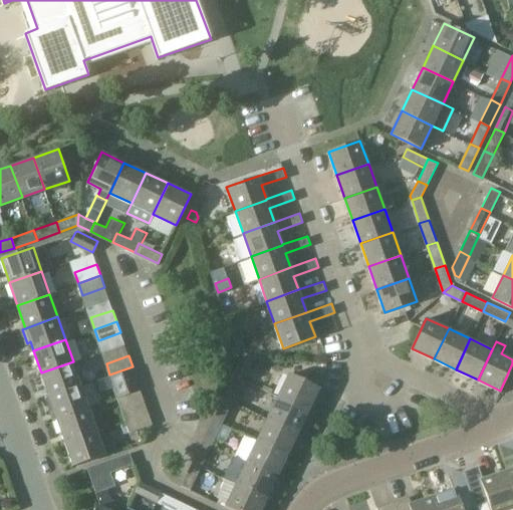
[(41,372),(49,396),(81,385),(73,361),(41,372)]
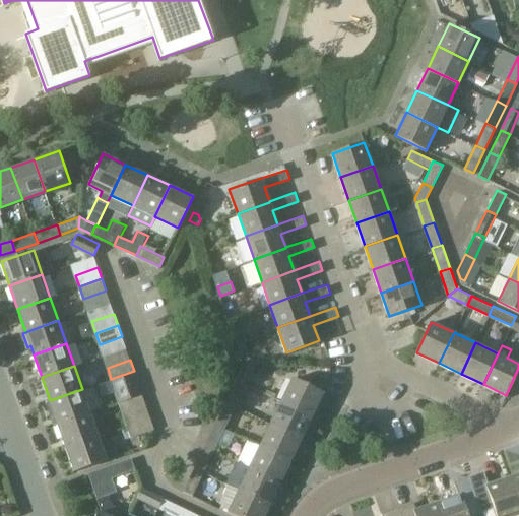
[(134,371),(111,379),(119,402),(142,394),(138,382),(134,371)]
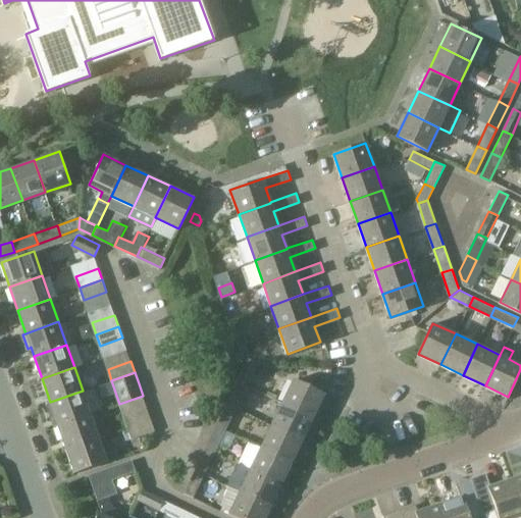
[(294,378),(282,401),(313,416),(324,393),(294,378)]
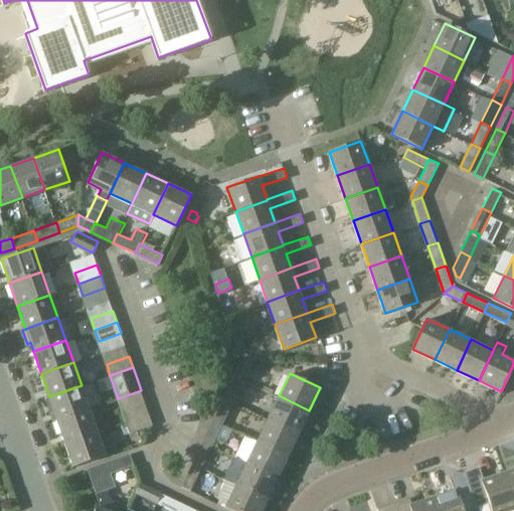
[(90,408),(81,385),(49,396),(46,397),(50,409),(53,408),(57,419),(90,408)]
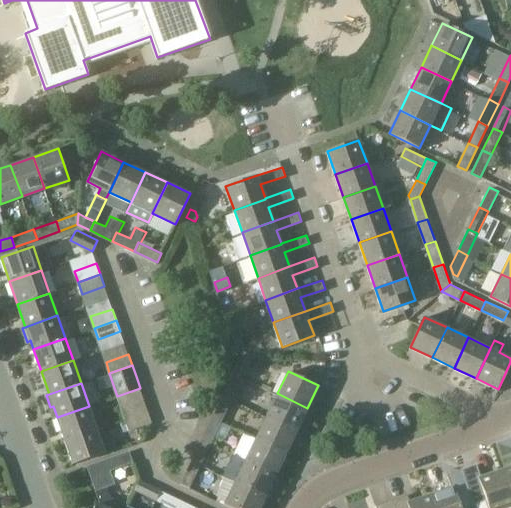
[(277,393),(267,415),(297,429),(307,408),(277,393)]
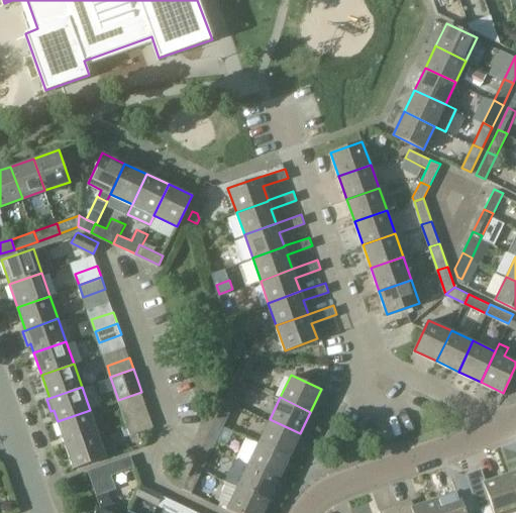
[(225,398),(215,420),(224,424),(234,403),(225,398)]
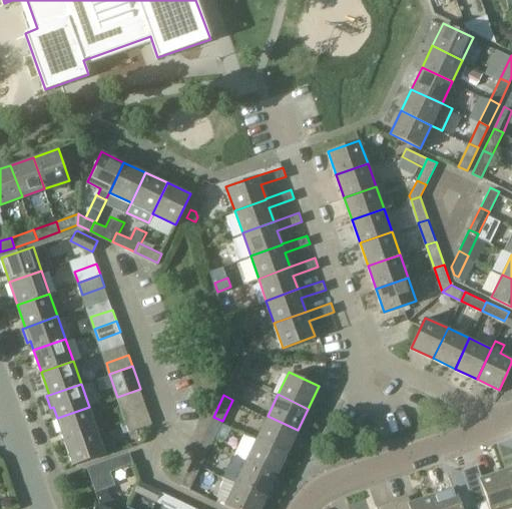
[(144,400),(121,408),(125,419),(148,411),(144,400)]
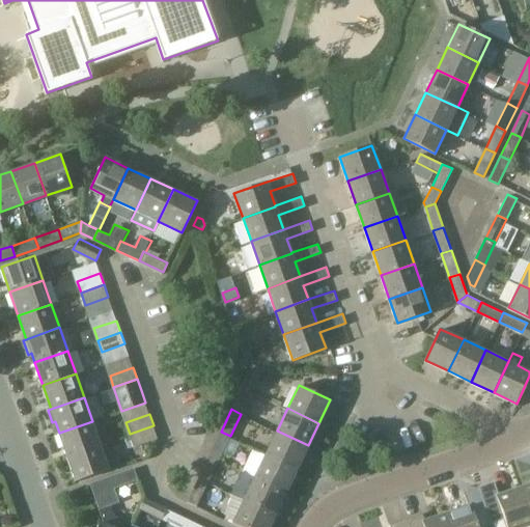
[(59,433),(67,455),(100,444),(92,421),(59,433)]
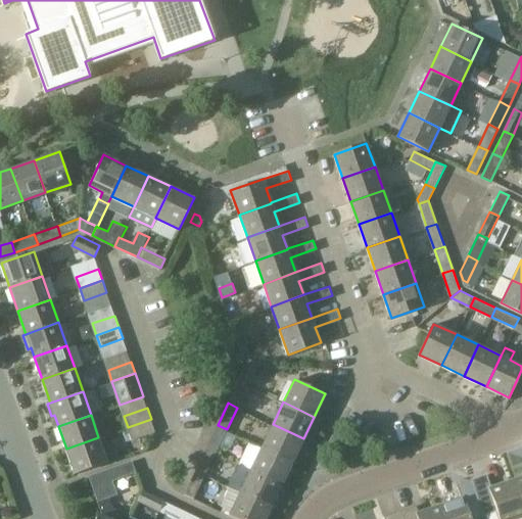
[(151,419),(128,427),(132,439),(155,431),(151,419)]
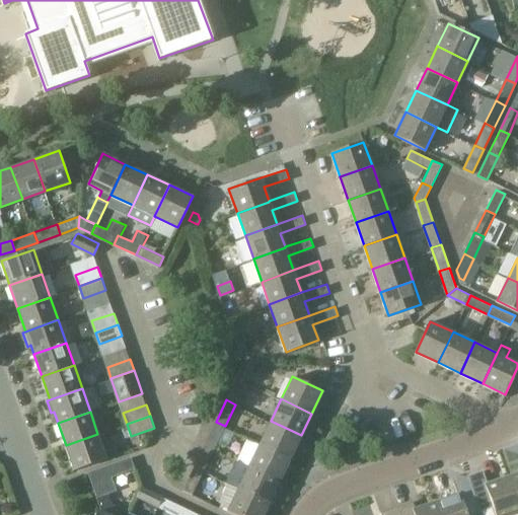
[(271,421),(260,442),(291,457),(301,435),(271,421)]
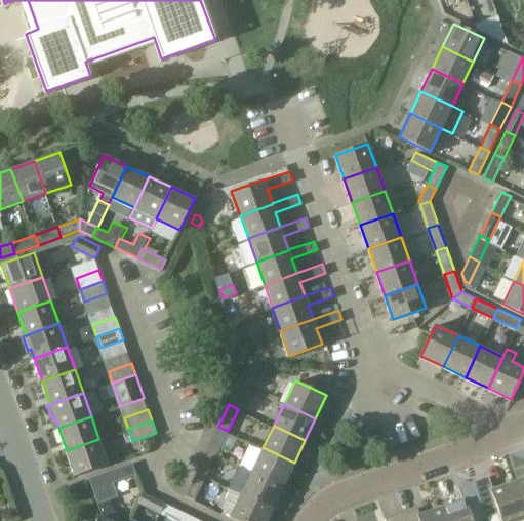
[(218,427),(208,449),(217,453),(228,431),(218,427)]
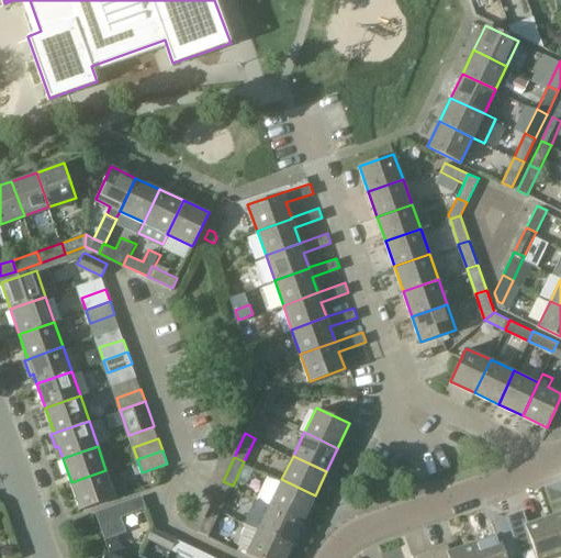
[(105,470),(71,482),(80,509),(115,497),(105,470)]
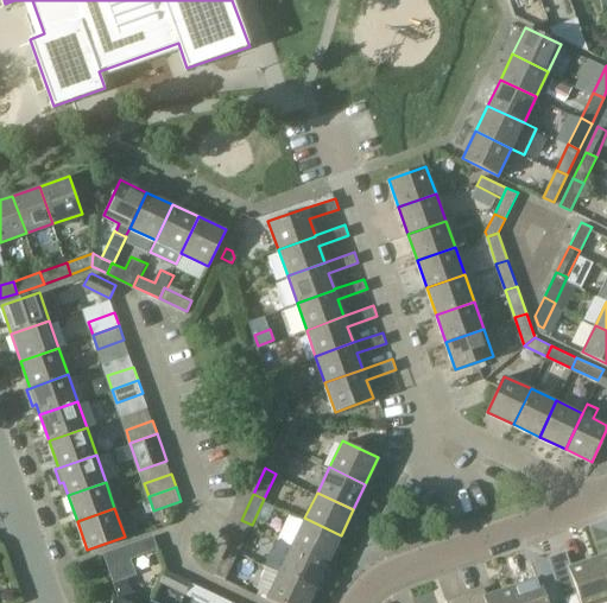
[(304,518),(292,544),(328,560),(341,535),(304,518)]
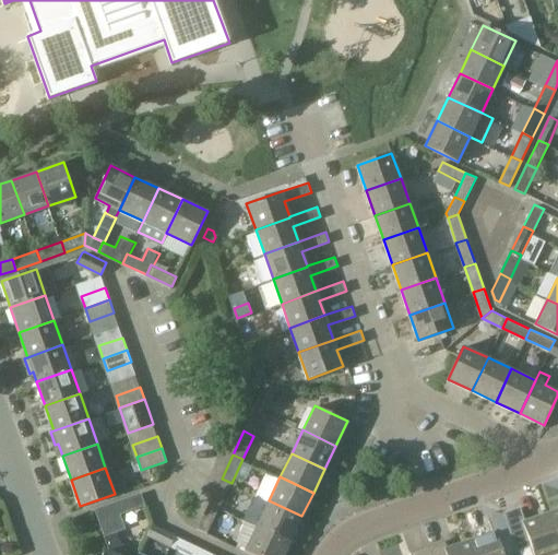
[(126,527),(120,512),(145,504),(141,491),(95,508),(105,534),(126,527)]
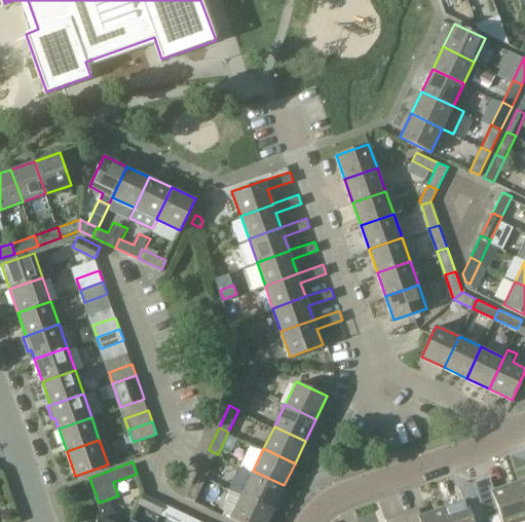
[(253,471),(242,493),(273,509),(276,510),(284,495),(280,493),(284,485),(253,471)]
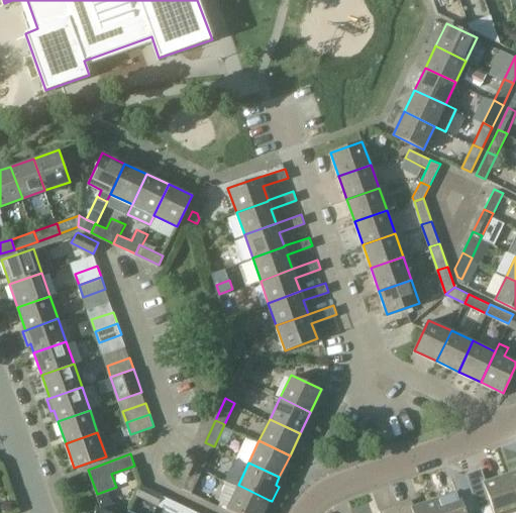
[(203,469),(194,464),(183,487),(192,492),(203,469)]
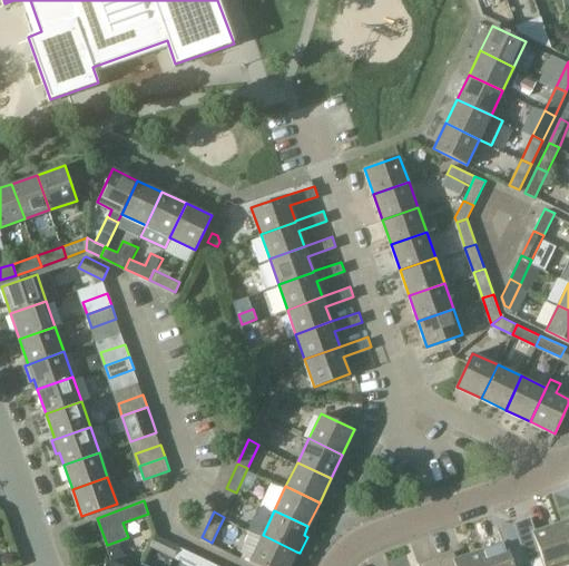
[(531,516),(514,521),(528,562),(542,556),(545,565),(560,565),(568,563),(568,550),(559,521),(536,529),(531,516)]
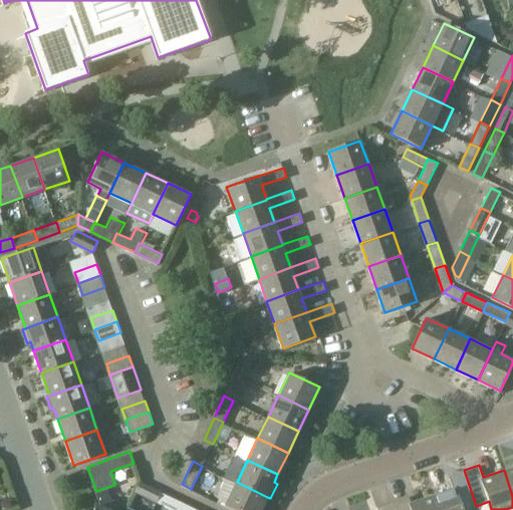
[(512,466),(504,470),(512,496),(512,466)]
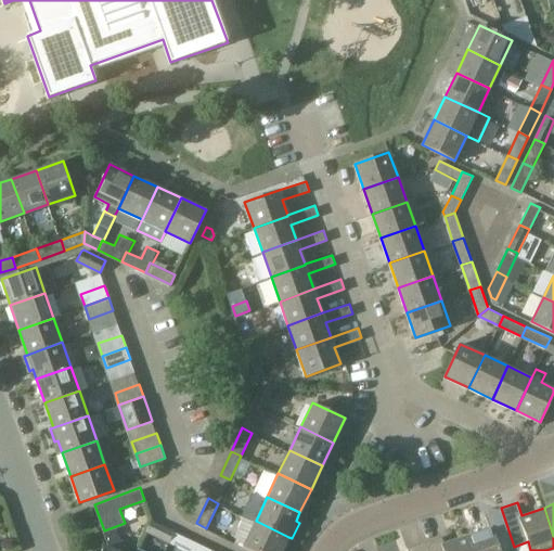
[(490,526),(467,534),(472,550),(501,550),(514,547),(501,508),(485,513),(490,526)]
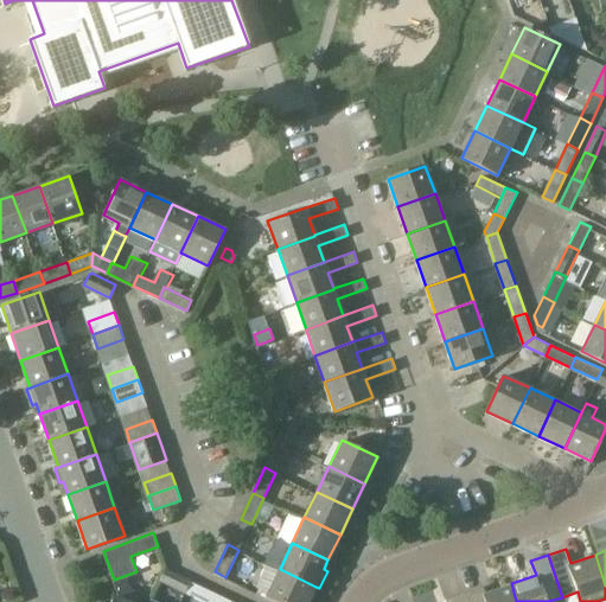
[(160,578),(185,590),(190,580),(165,568),(160,578)]
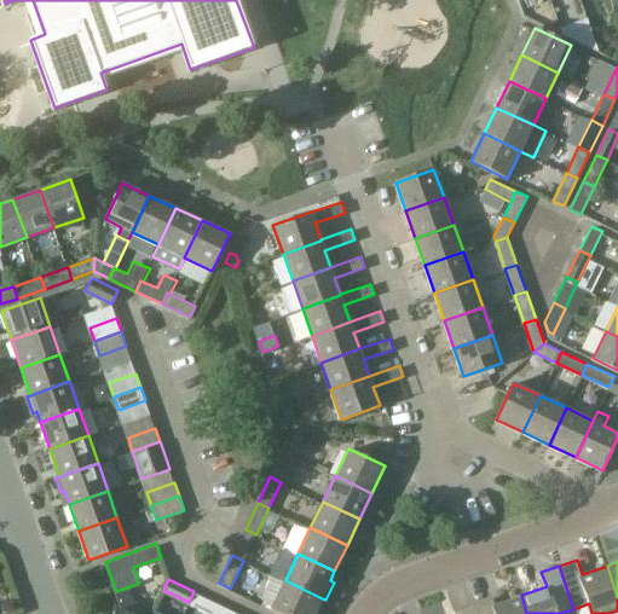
[(313,613),(322,598),(286,580),(272,608),(284,613),(313,613)]
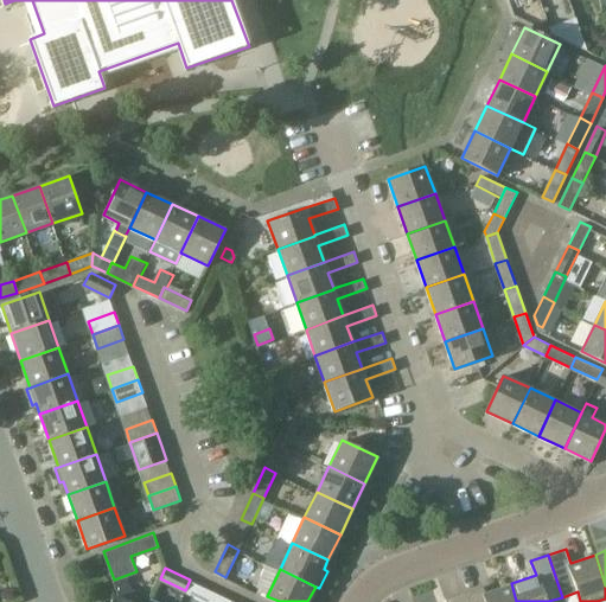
[(185,590),(209,601),(210,601),(216,591),(190,580),(185,590)]
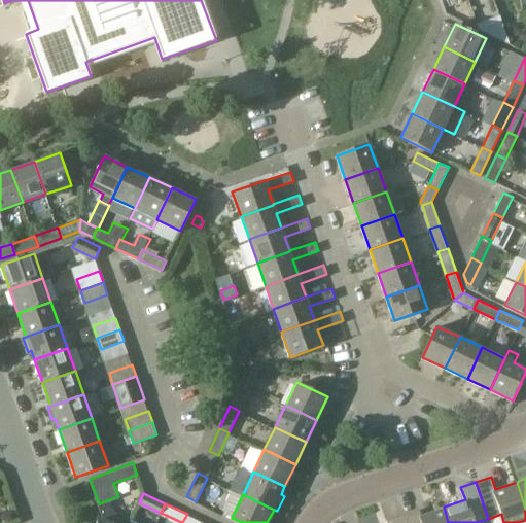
[(420,508),(404,513),(407,522),(448,522),(444,507),(422,514),(420,508)]
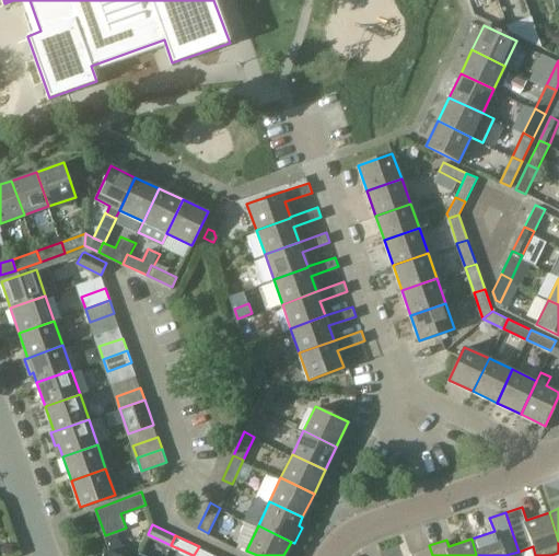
[(432,555),(429,545),(411,552),(412,555),(432,555)]
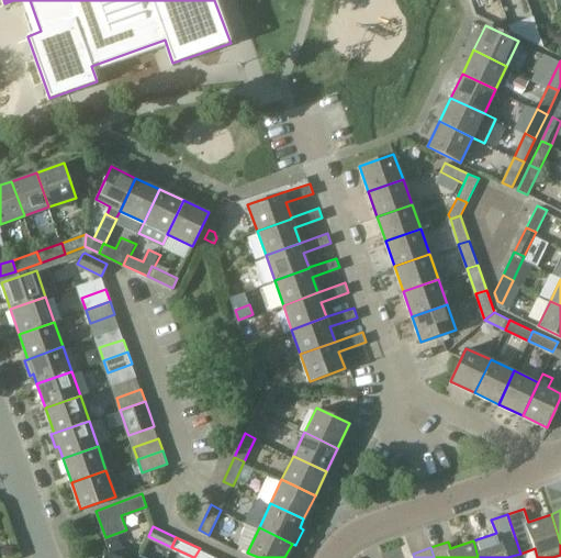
[(194,557),(219,557),(200,548),(194,557)]
